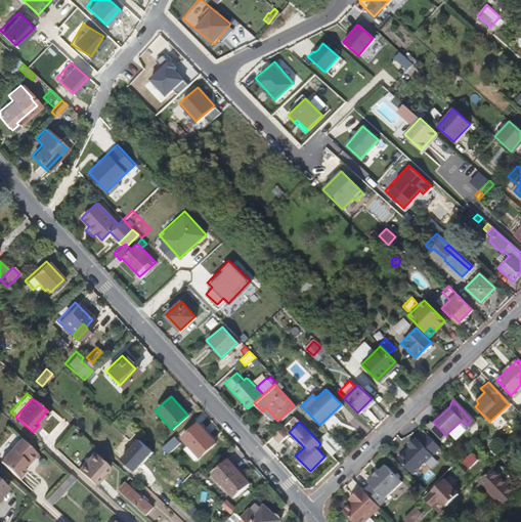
[(439,440),(445,435),(433,422),(425,424),(439,440)]
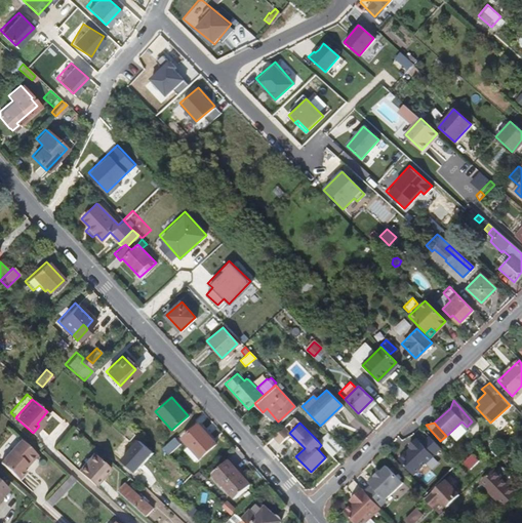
[(214,443),(198,424),(182,438),(189,445),(198,456),(199,457),(214,443)]
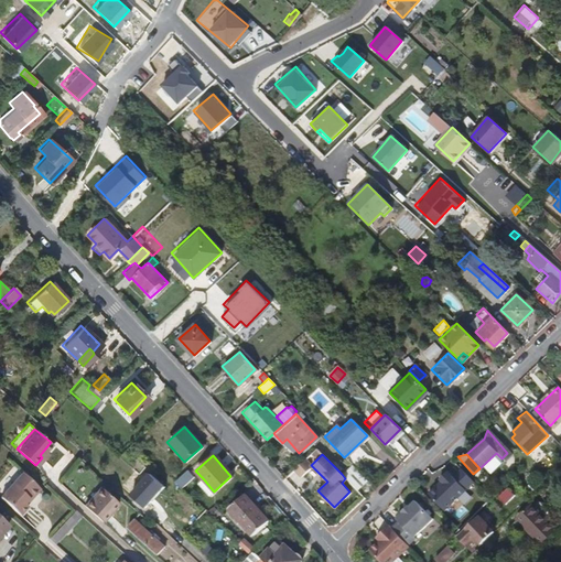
[(311,466),(303,458),(291,469),(299,477),(311,466)]
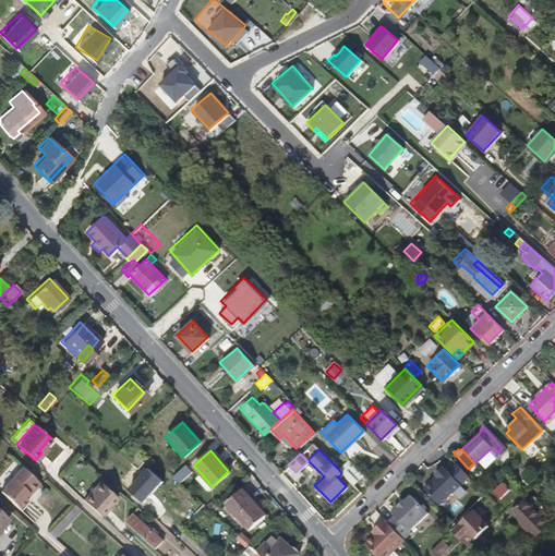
[(0,484),(2,486),(20,467),(11,460),(0,472),(0,484)]
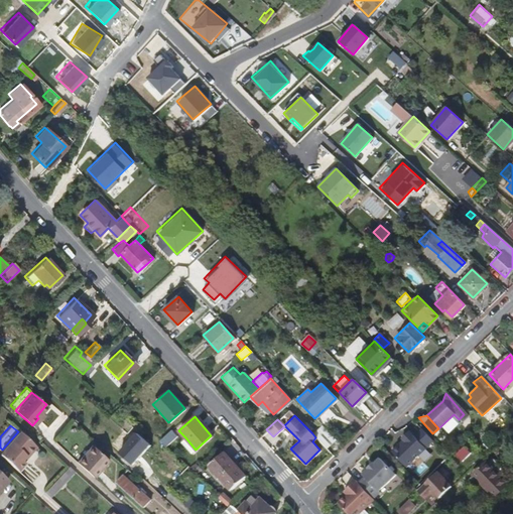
[(321,425),(312,433),(315,437),(326,447),(334,438),(321,425)]
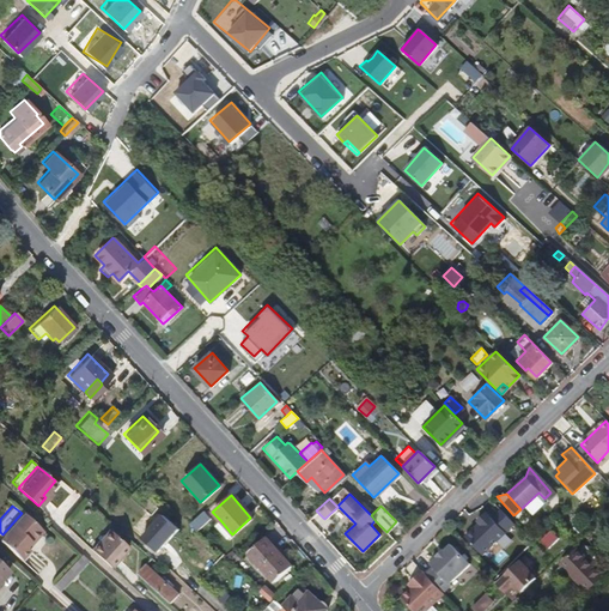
[(473,526),(462,536),(480,555),(512,524),(499,509),(489,518),(483,512),(475,520),(476,522),(479,524),(474,527),(473,526)]
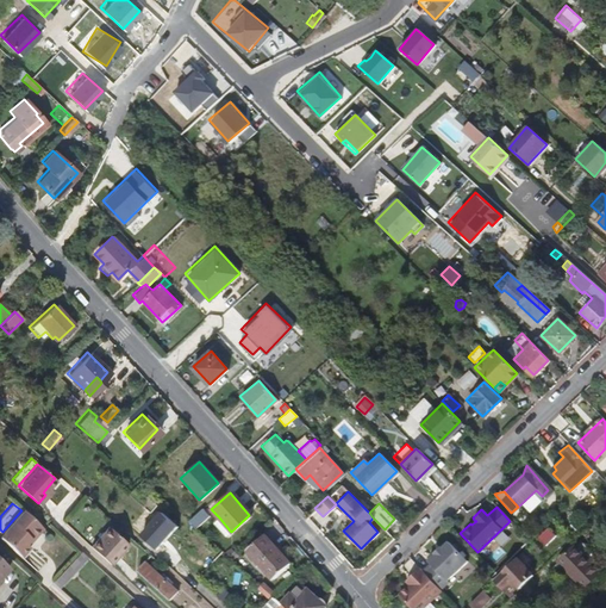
[(193,526),(206,514),(201,508),(186,520),(193,526)]
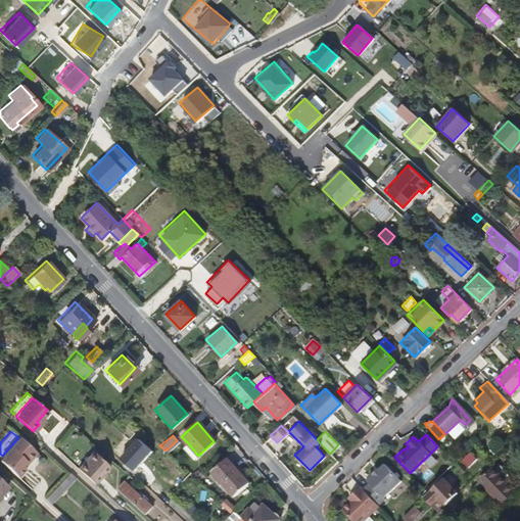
[(26,463),(35,452),(18,437),(2,456),(0,458),(0,463),(16,476),(24,468),(21,467),(20,466),(25,462),(26,463)]
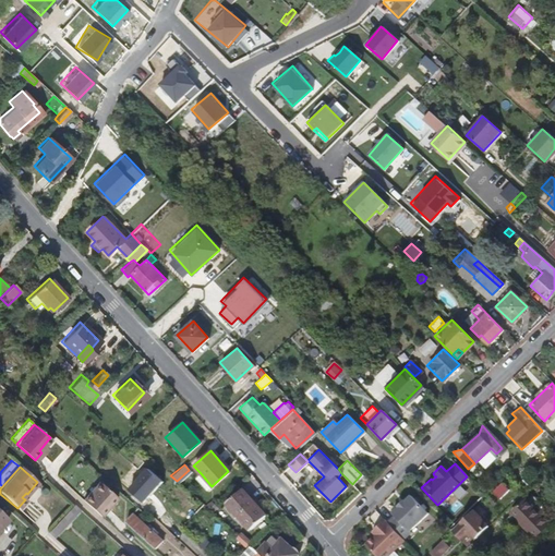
[(146,468),(128,490),(142,503),(160,481),(146,468)]
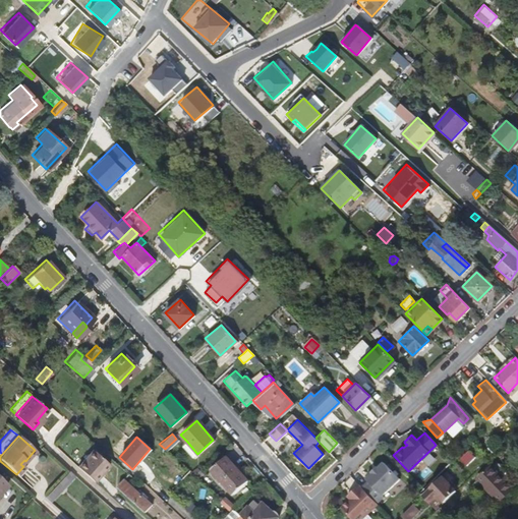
[(196,453),(187,442),(183,446),(193,457),(196,453)]
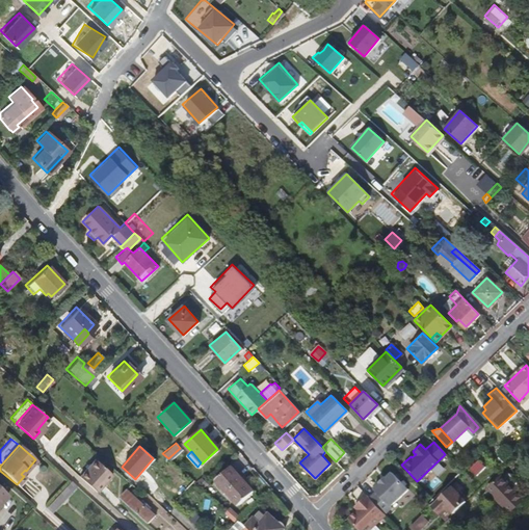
[(95,492),(110,474),(93,458),(77,476),(95,492)]
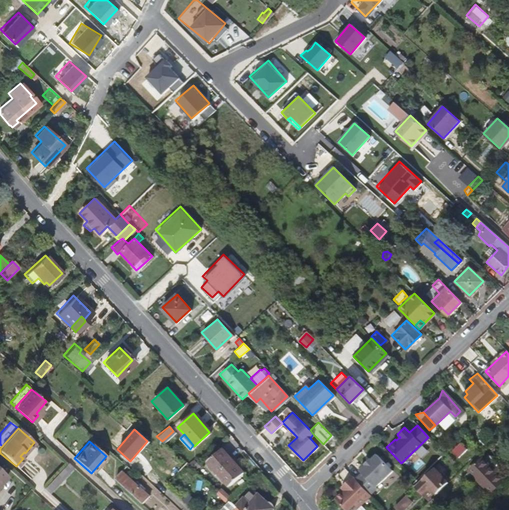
[(450,450),(457,457),(466,448),(459,442),(450,450)]
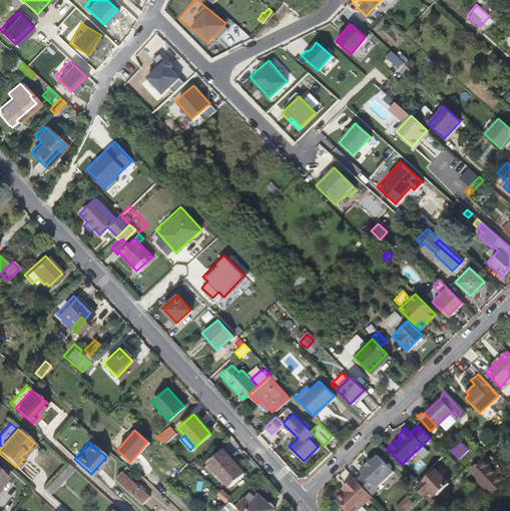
[(242,473),(220,449),(206,462),(227,486),(242,473)]
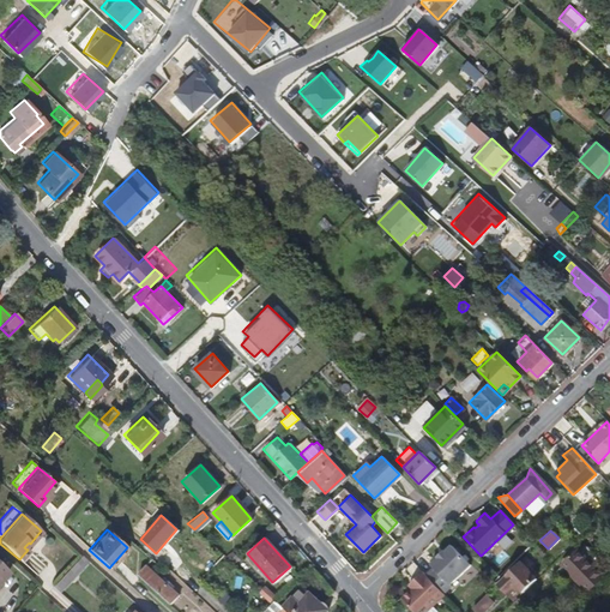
[(430,567),(423,574),(441,593),(450,586),(448,583),(469,564),(450,544),(444,550),(442,550),(434,557),(435,557),(428,564),(430,567)]
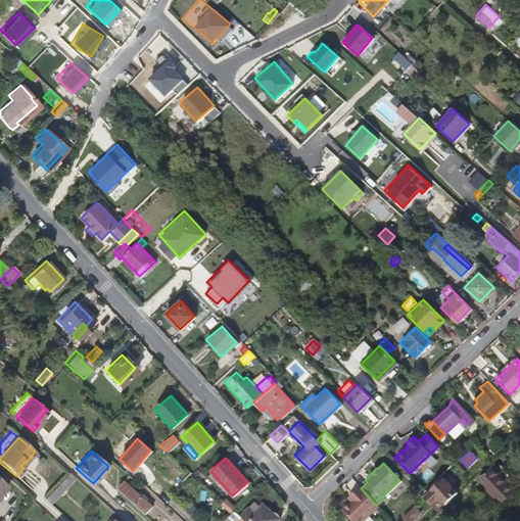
[(17,478),(26,470),(24,468),(16,476),(17,478)]
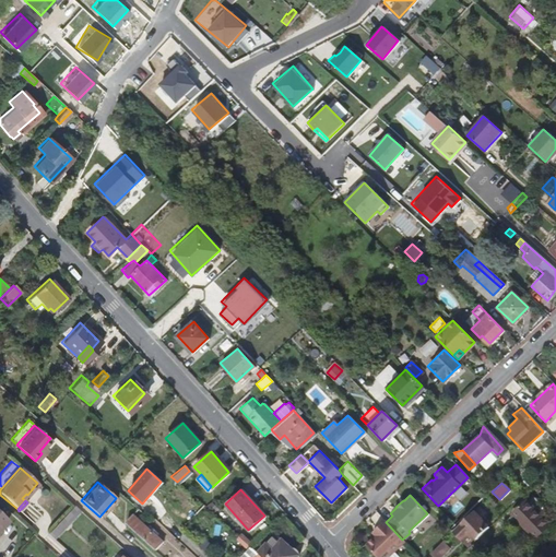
[(510,514),(533,538),(548,524),(525,500),(510,514)]
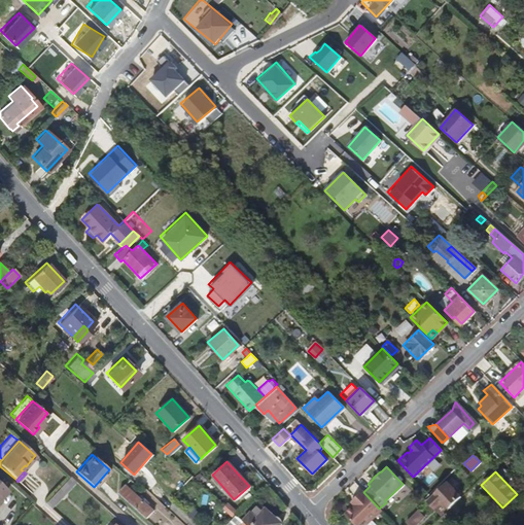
[(50,508),(74,481),(69,476),(45,502),(50,508)]
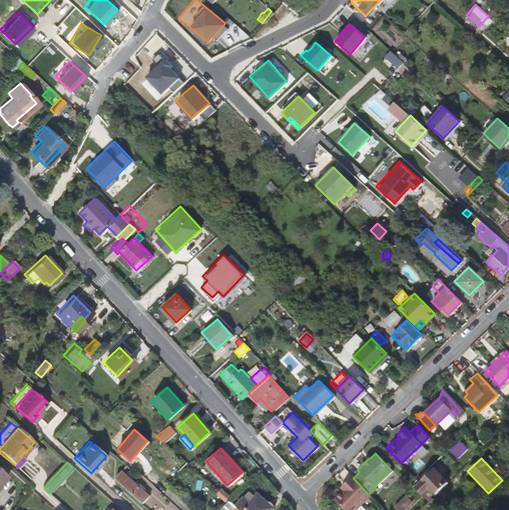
[(435,493),(446,482),(432,467),(413,486),(420,493),(421,493),(427,486),(435,493)]
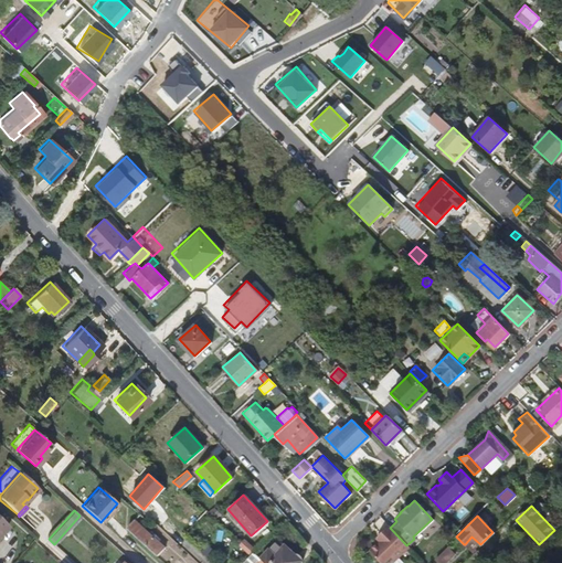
[(162,546),(134,521),(127,529),(156,555),(162,546)]
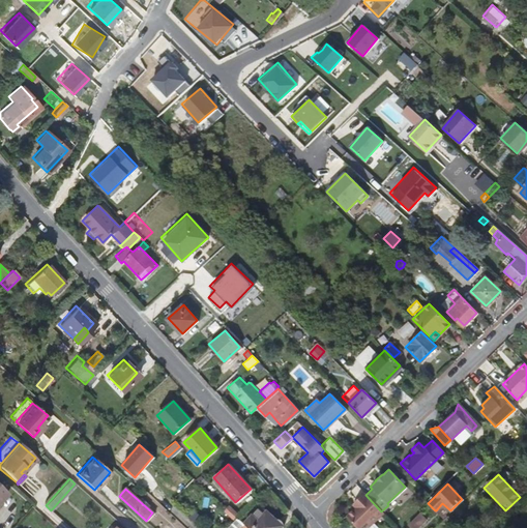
[(366,495),(363,492),(350,504),(353,507),(344,516),(355,527),(364,527),(382,512),(381,511),(366,495)]
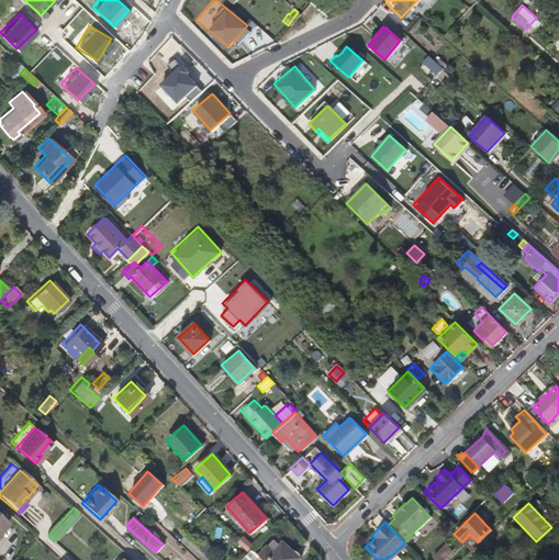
[(472,547),(478,541),(469,534),(462,541),(470,549),(472,547)]
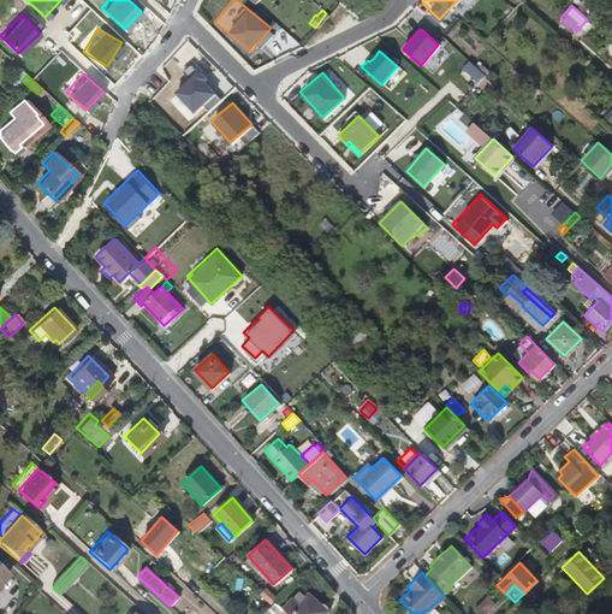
[(266,586),(261,590),(272,600),(275,595),(266,586)]
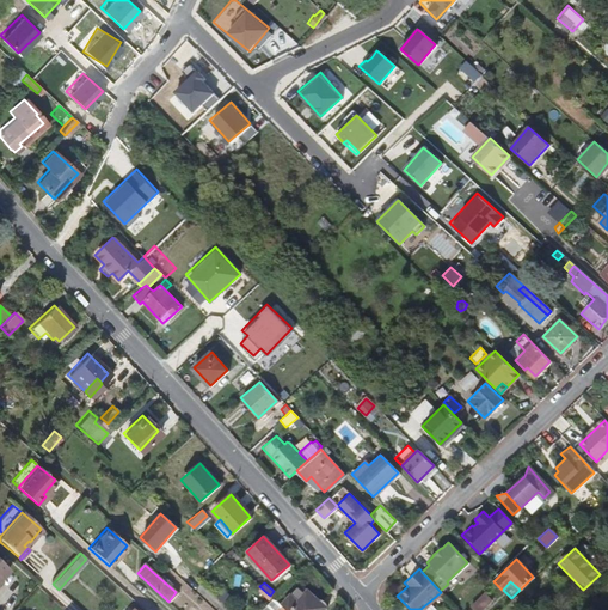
[(270,596),(259,586),(258,589),(269,598),(271,596),(270,596)]
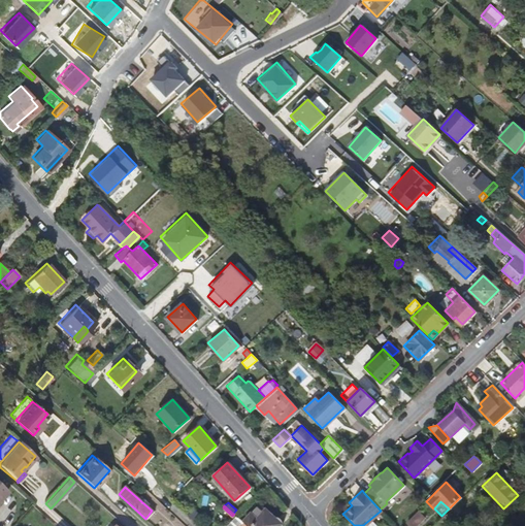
[(277,525),(281,523),(265,510),(263,512),(257,505),(242,522),(243,522),(247,525),(277,525)]
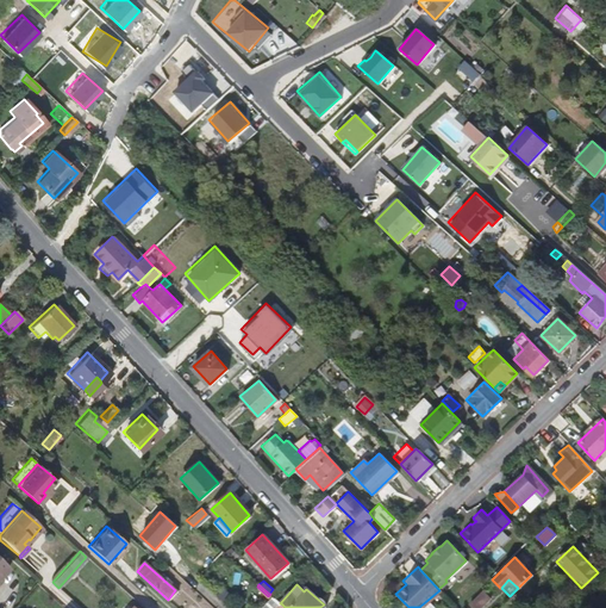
[(470,607),(478,607),(487,599),(480,591),(467,603),(470,607)]
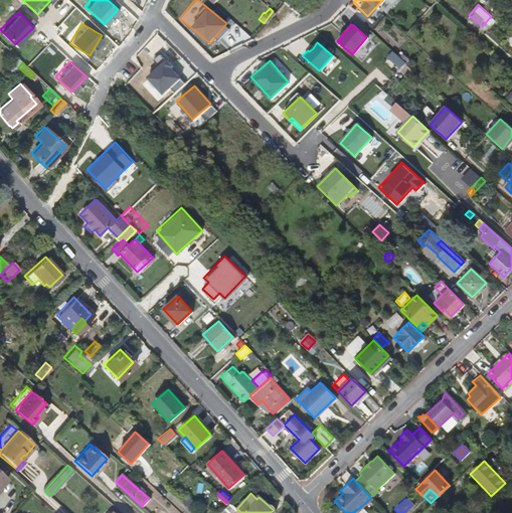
[(220,512),(233,512),(237,509),(236,509),(229,503),(220,512)]
